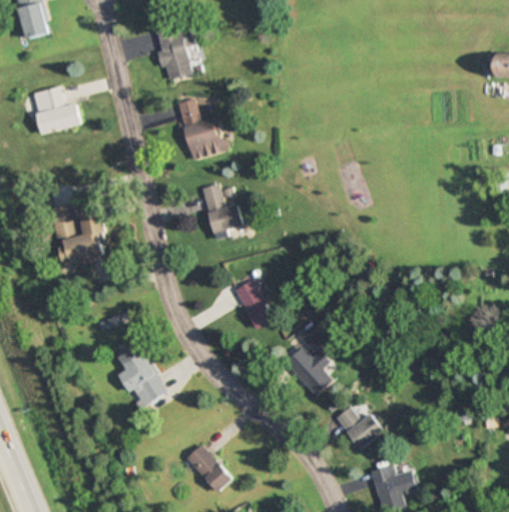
[(51,34),(42,0),(17,0),(27,40),(51,34)]
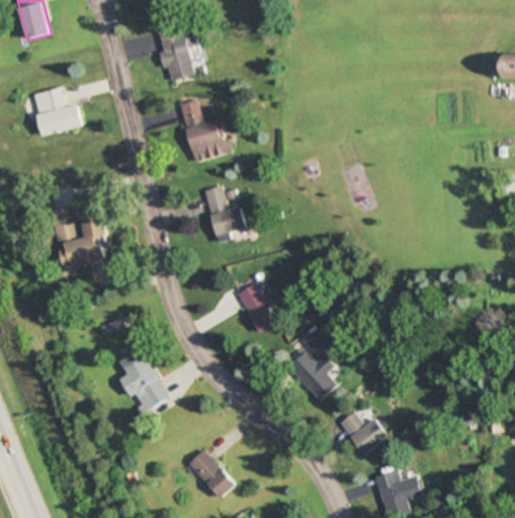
[(150,0),(152,12),(180,7),(178,0),(150,0)]
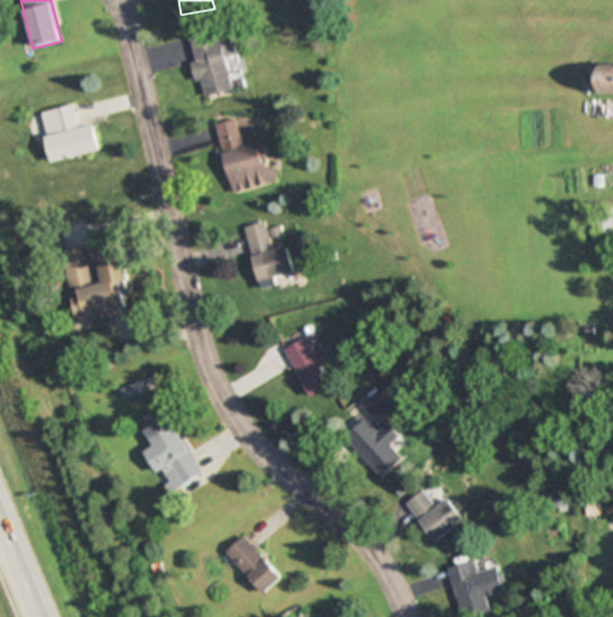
[(233,92),(225,57),(235,54),(229,27),(188,35),(200,98),(233,92)]
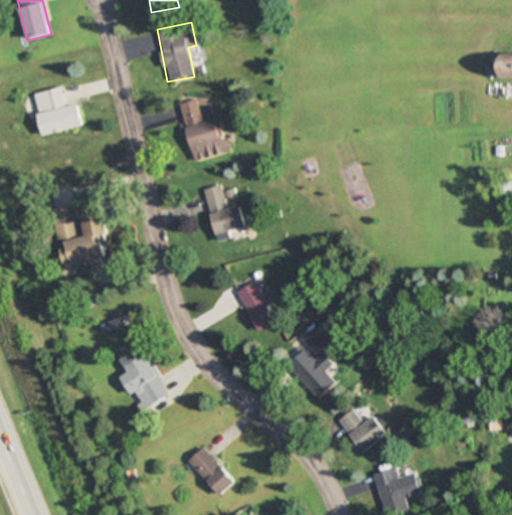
[(502,78),(511,78),(511,55),(502,55),(502,78)]
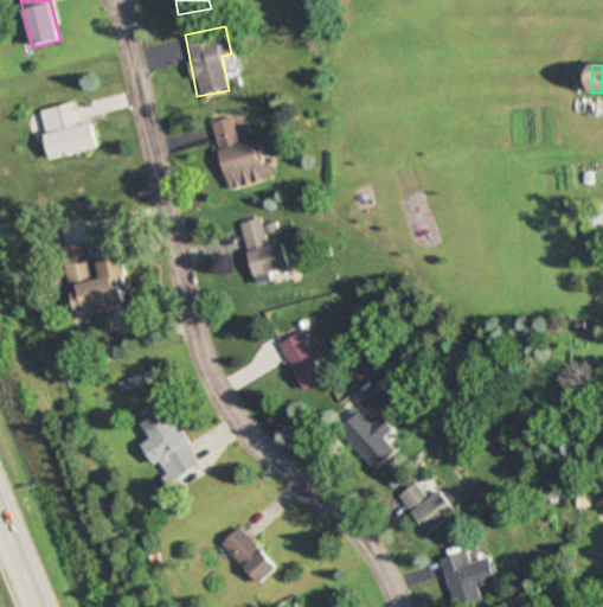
[(97,149),(91,122),(75,126),(70,104),(38,112),(49,160),(97,149)]
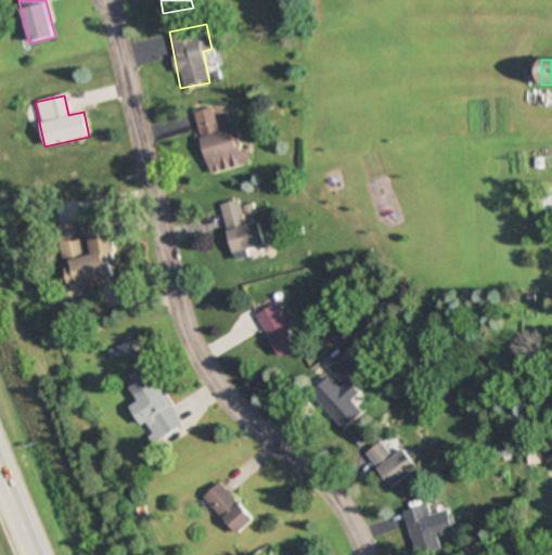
[(214,131),(212,110),(194,112),(197,133),(214,131)]
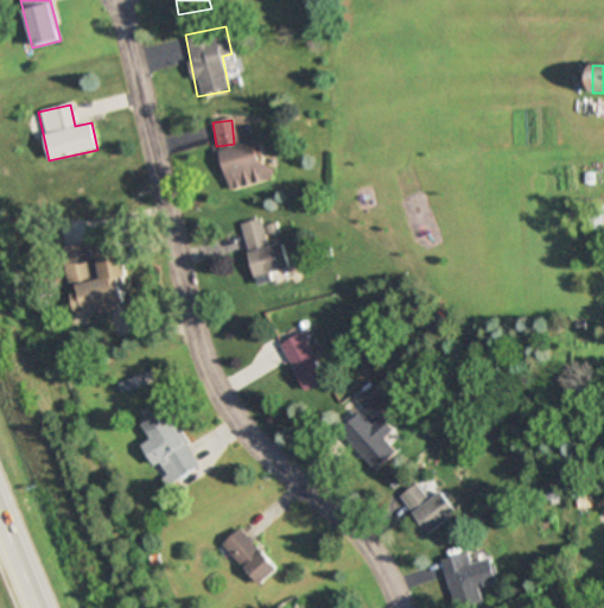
[(258,143),(221,150),(228,189),(266,182),(258,143)]
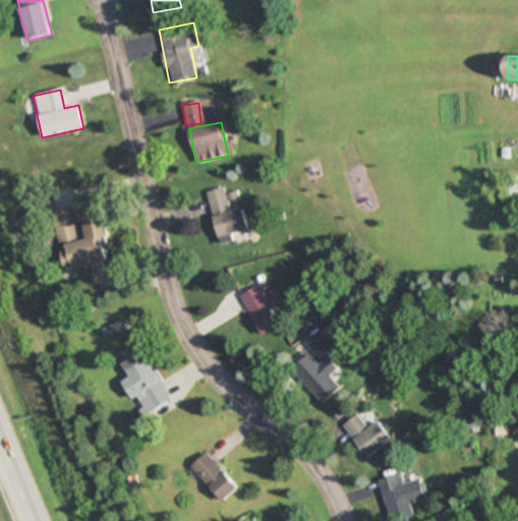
[(205,192),(219,245),(248,237),(240,209),(229,212),(223,187),(205,192)]
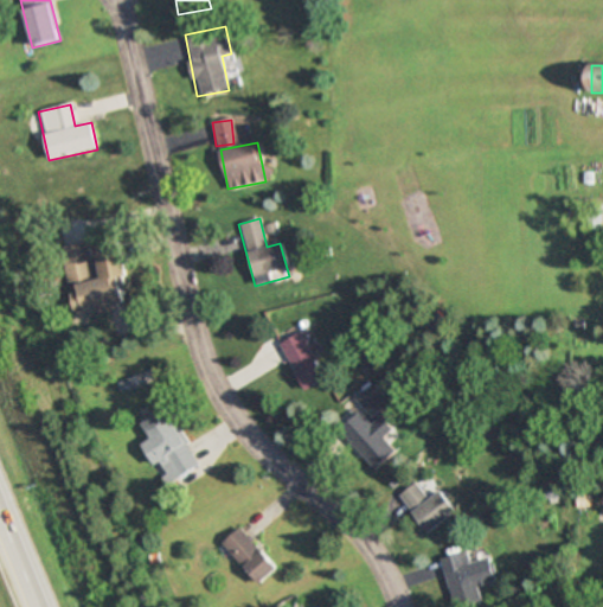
[(58,248),(74,315),(124,305),(119,279),(128,278),(120,242),(85,249),(84,243),(58,248)]
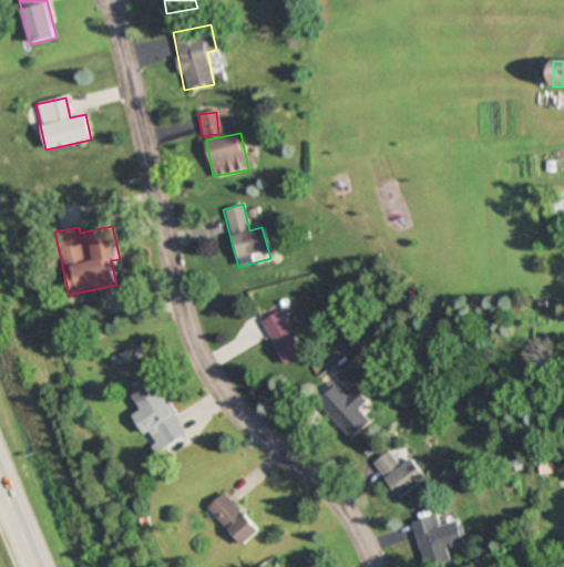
[(258,322),(284,366),(304,354),(278,311),(258,322)]
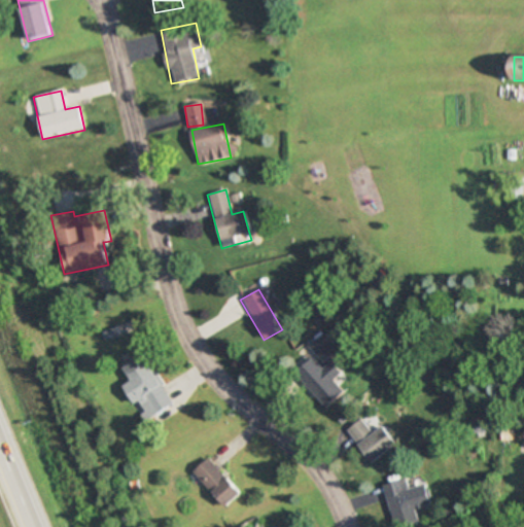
[(325,409),(343,392),(332,381),(340,373),(329,361),(339,352),(321,334),(307,347),(324,365),(317,373),(308,362),(294,376),(325,409)]
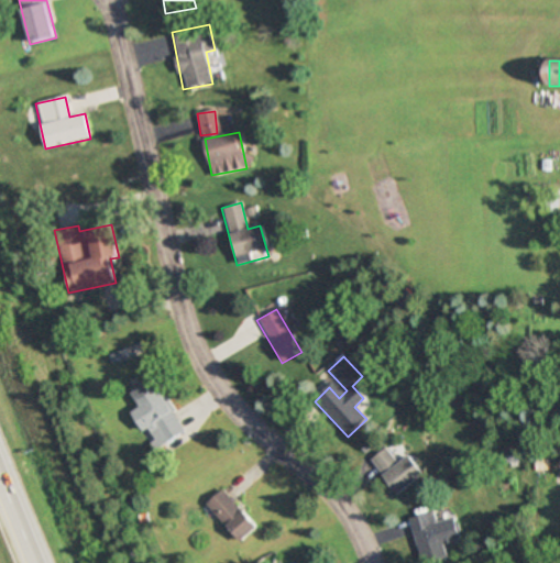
[(152,379),(130,393),(139,408),(130,412),(151,451),(182,433),(152,379)]
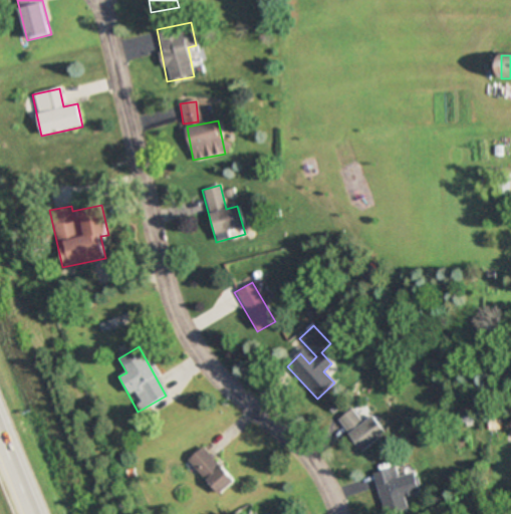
[(386,434),(371,416),(361,424),(350,410),(336,420),(360,452),(386,434)]
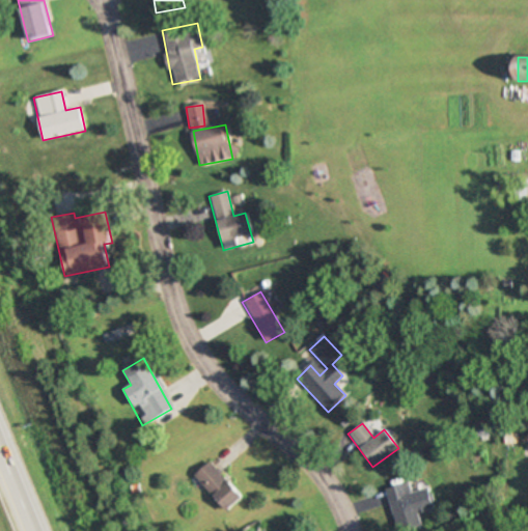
[(225,511),(241,497),(207,462),(192,476),(225,511)]
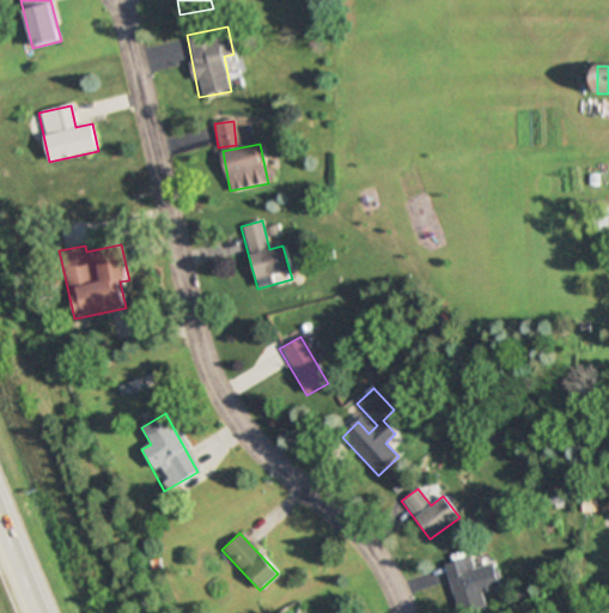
[(445,563),(454,601),(499,590),(493,563),(473,568),(470,558),(445,563)]
